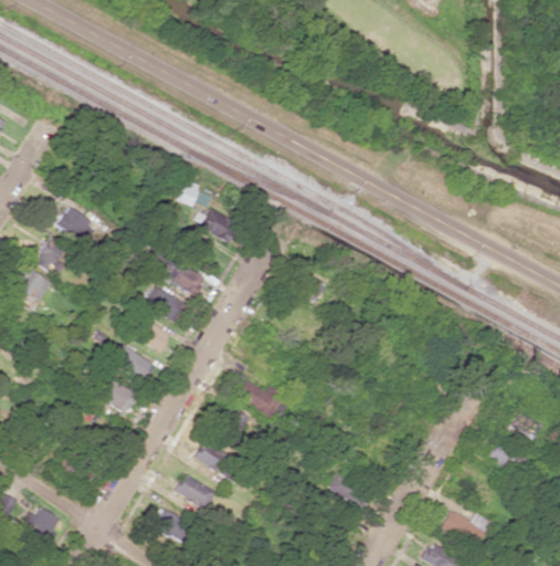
[(208,206),(212,195),(198,190),(200,184),(185,179),(178,200),(193,206),(194,201),(208,206)]
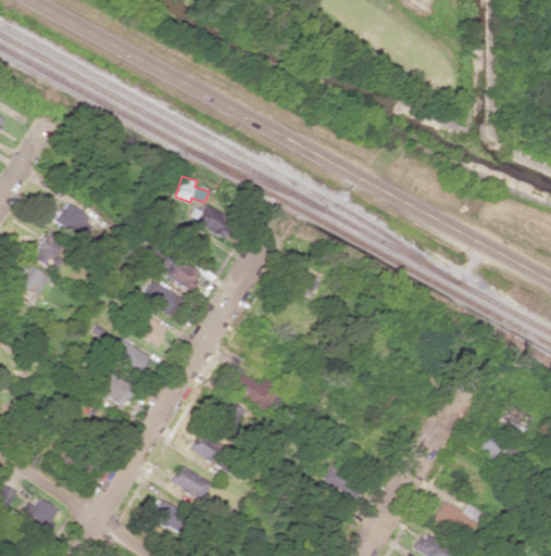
[(202,211),(195,206),(188,215),(224,238),(235,220),(207,203),(202,211)]
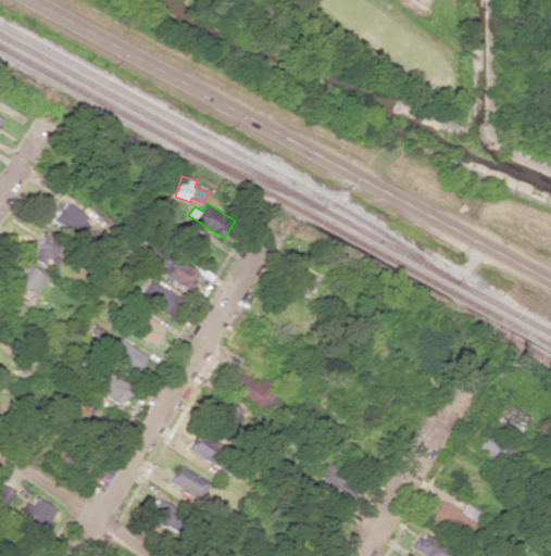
[(54,222),(87,238),(96,219),(64,204),(54,222)]
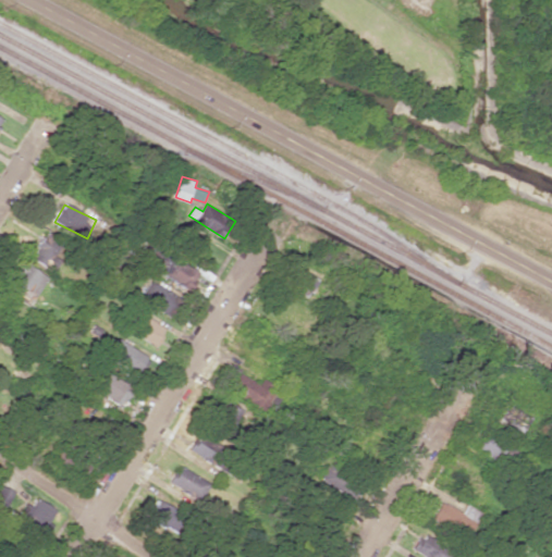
[(63,259),(57,255),(65,240),(50,231),(34,258),(56,271),(63,259)]
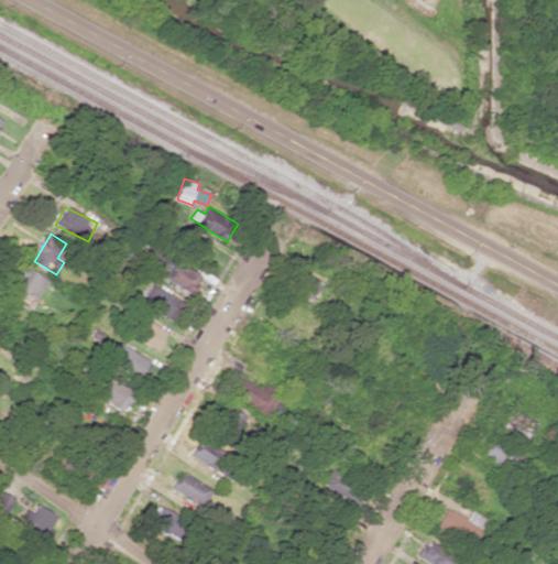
[(195,293),(205,274),(159,249),(149,268),(195,293)]
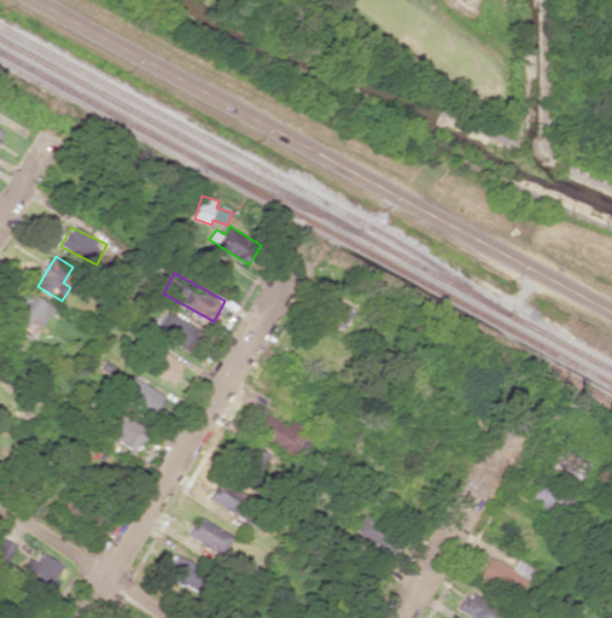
[(21,301),(25,303),(12,325),(36,339),(56,308),(27,290),(21,301)]
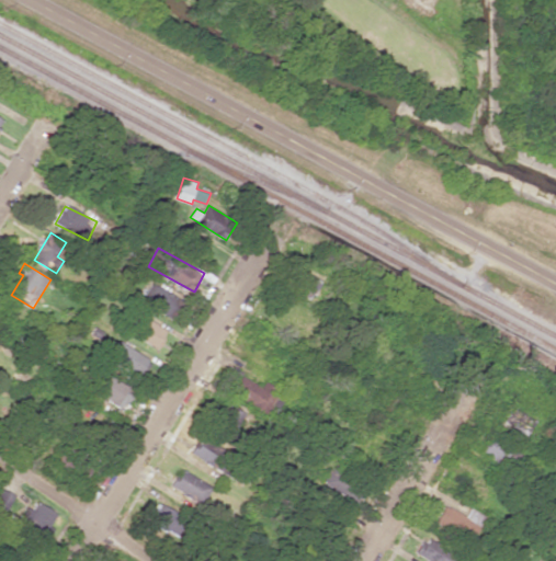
[(294,287),(314,299),(324,283),(304,271),(294,287)]
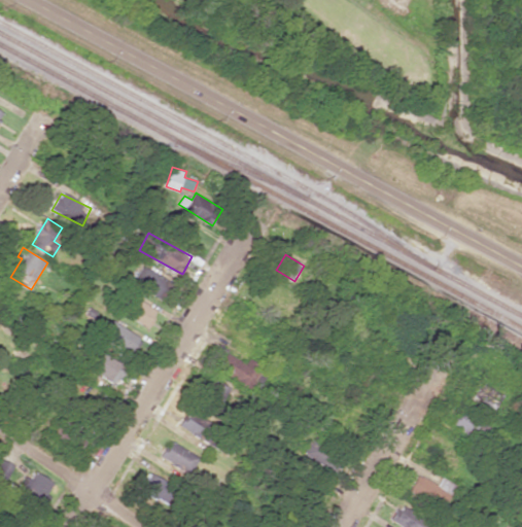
[(135,283),(161,297),(170,280),(144,266),(135,283)]
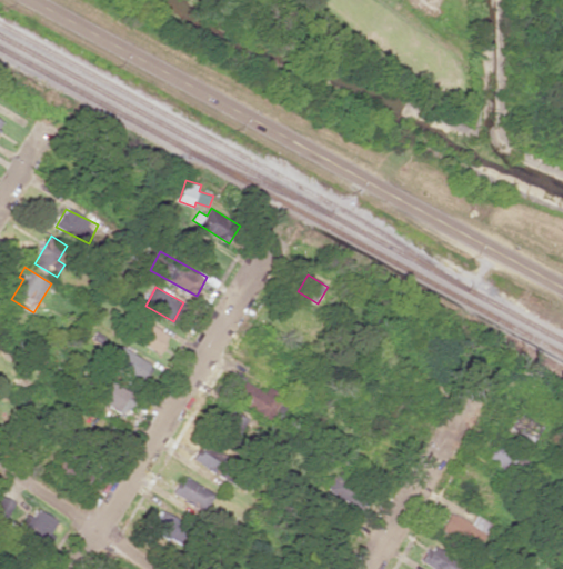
[(126,333),(160,351),(170,332),(136,315),(126,333)]
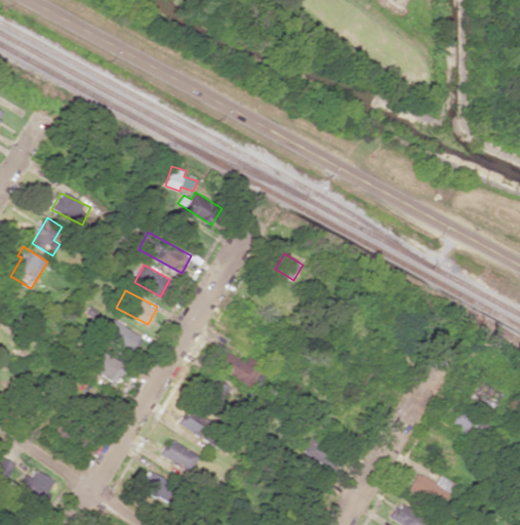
[(133,353),(143,337),(112,318),(103,333),(133,353)]
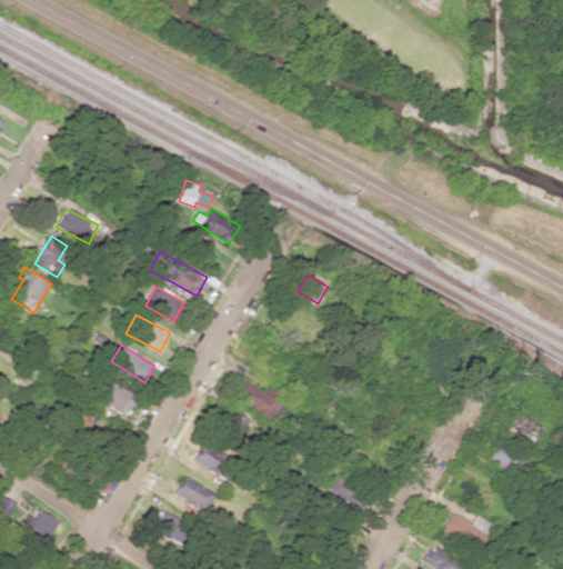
[(128,413),(138,393),(106,378),(97,399),(128,413)]
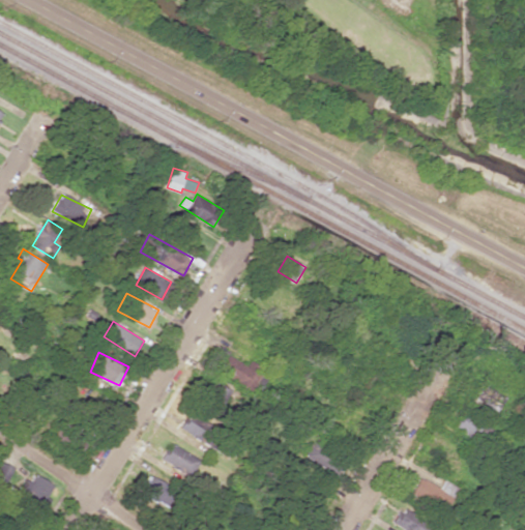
[(251,360),(250,363),(228,355),(221,374),(258,389),(267,366),(251,360)]
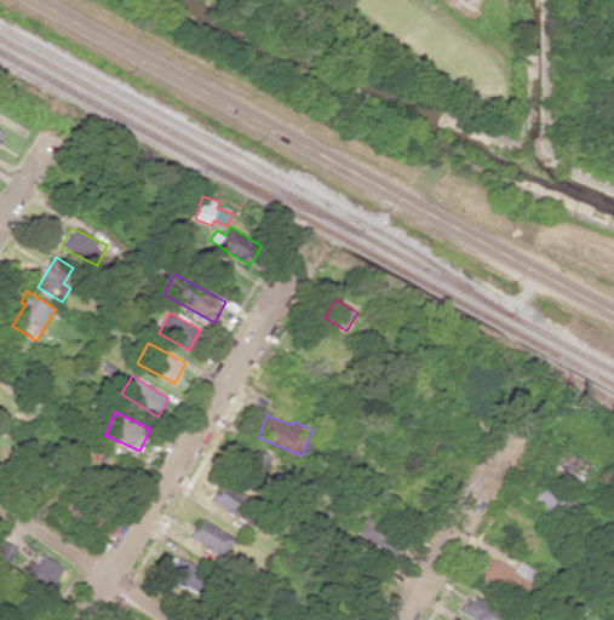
[(258,480),(273,457),(251,443),(236,466),(258,480)]
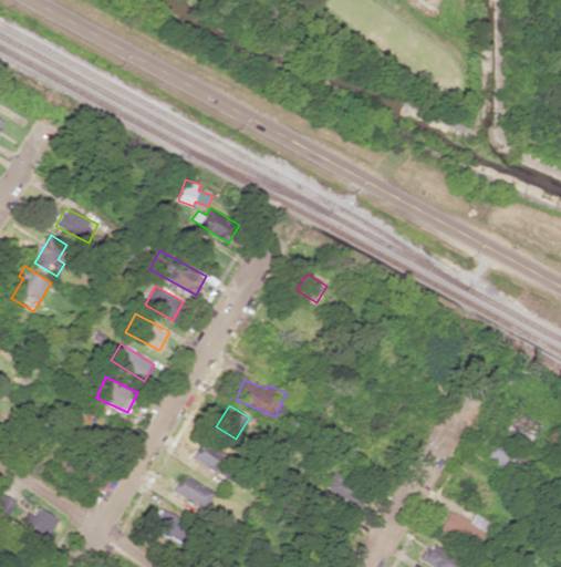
[(507,424),(531,440),(540,425),(516,410),(507,424)]
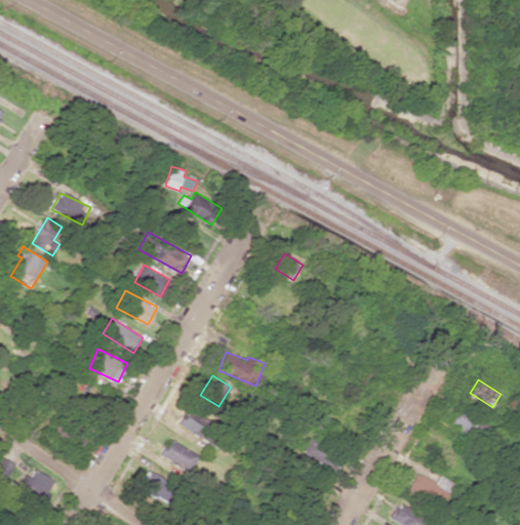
[(181,426),(198,433),(205,417),(187,410),(181,426)]
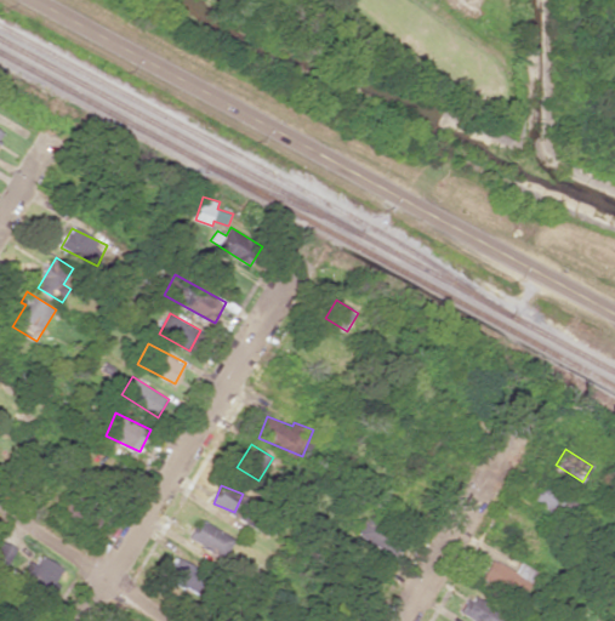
[(536,501),(564,511),(569,497),(541,488),(536,501)]
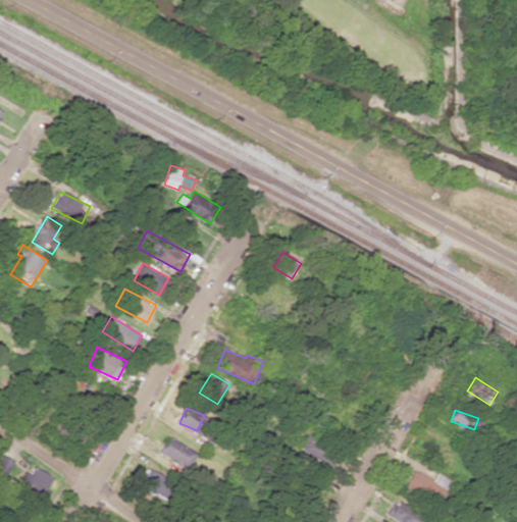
[(310,434),(302,451),(334,467),(343,452),(310,434)]
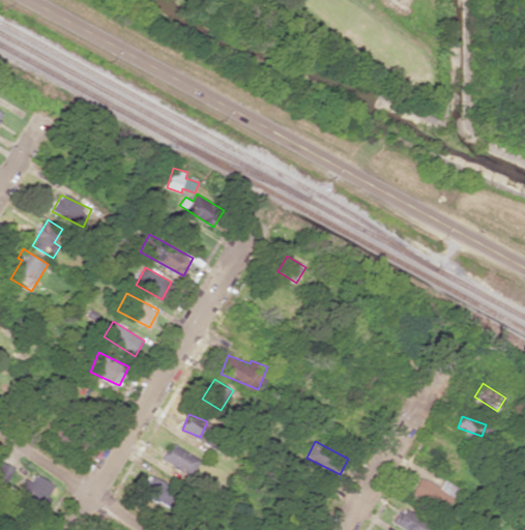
[(164,461),(194,474),(201,458),(171,444),(164,461)]
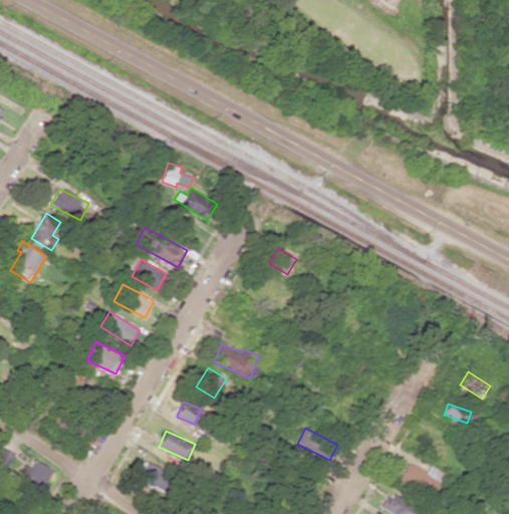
[(0,462),(9,466),(13,452),(1,448),(0,452),(0,462)]
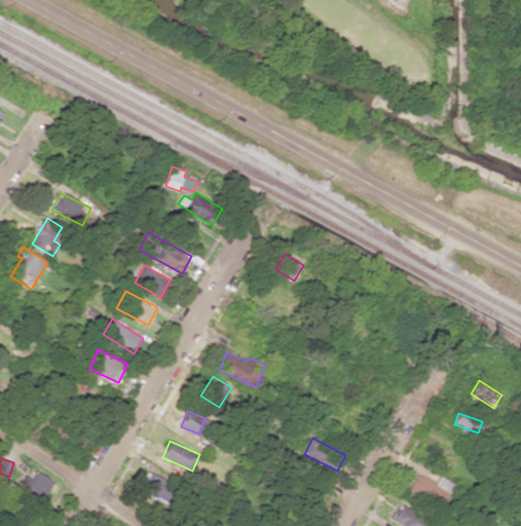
[(24,474),(16,491),(45,503),(56,480),(34,471),(32,478),(24,474)]
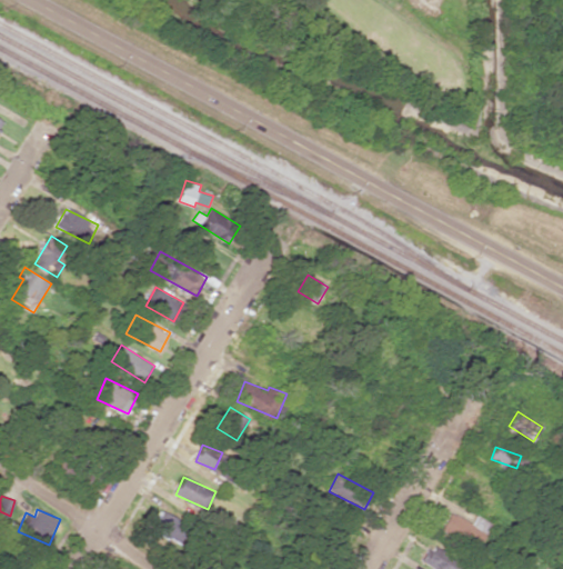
[(183,520),(162,510),(153,527),(174,537),(183,520)]
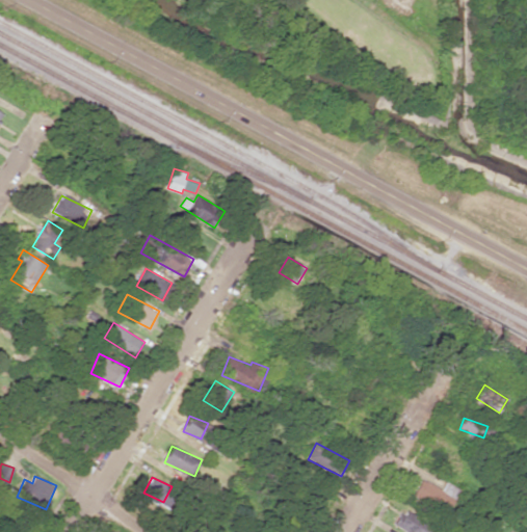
[(448,481),(443,489),(423,478),(413,496),(445,515),(460,488),(448,481)]
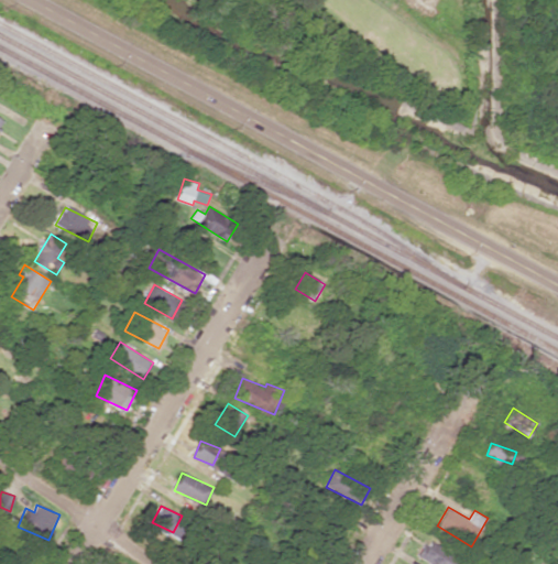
[(419,556),(431,563),(457,563),(462,556),(431,538),(419,556)]
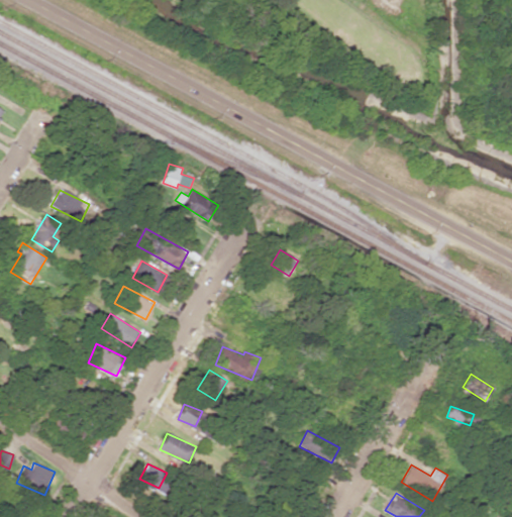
All buildings are outlined.
